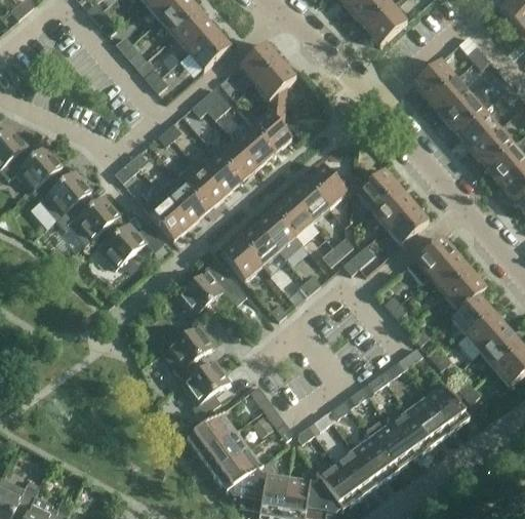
[(33,6),(28,0),(23,0),(17,4),(26,13),(33,6)]
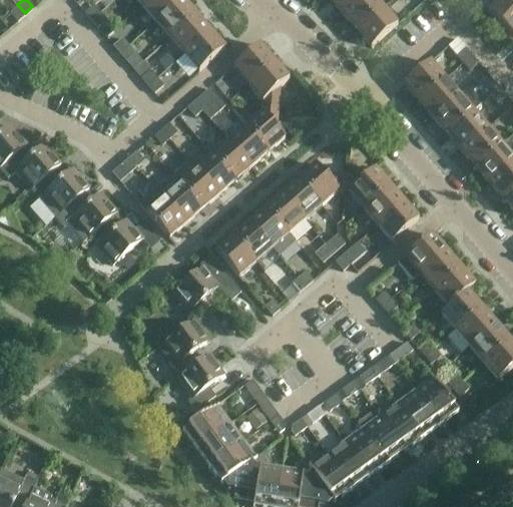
[(154,19),(176,0),(143,0),(140,3),(154,19)]
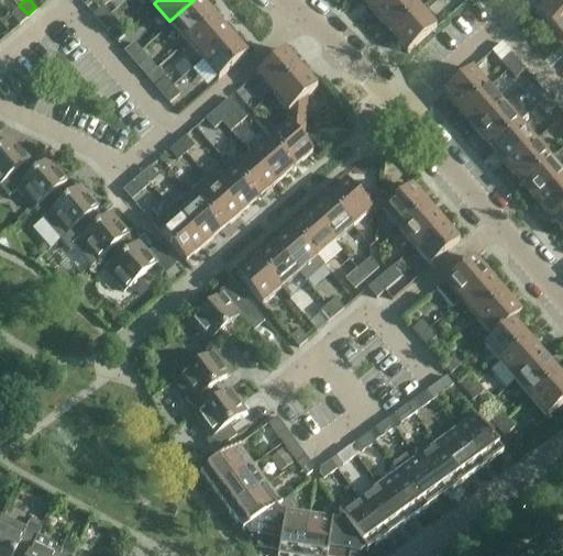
[(186,40),(214,13),(202,0),(194,0),(169,21),(186,40)]
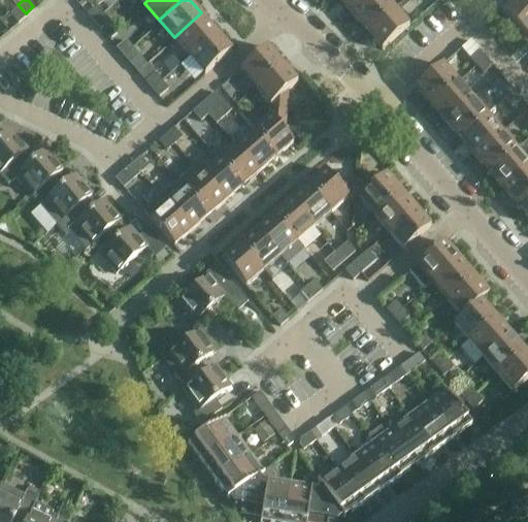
[(352,12),(365,0),(341,0),(352,12)]
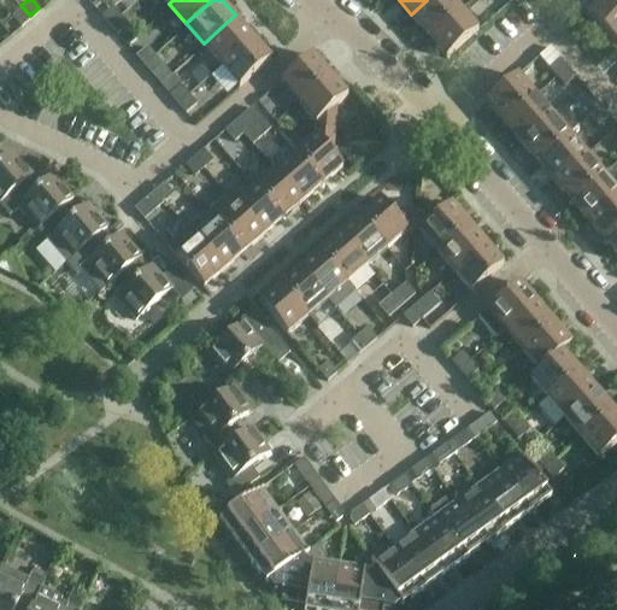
[(428,34),(460,5),(456,0),(427,0),(411,15),(428,34)]
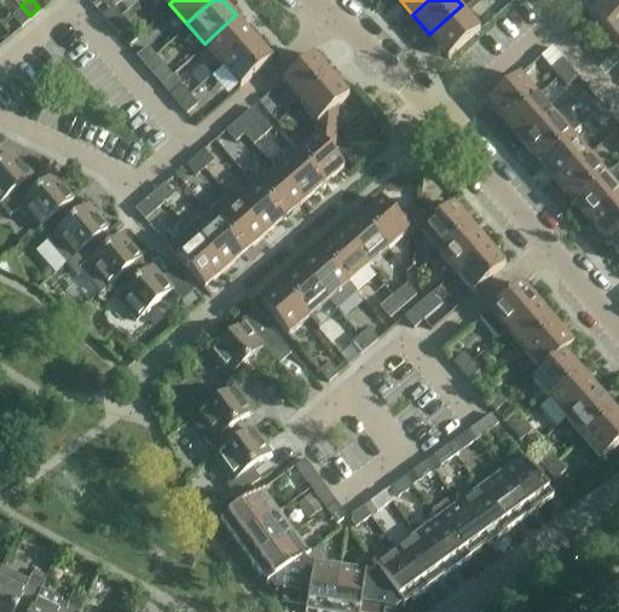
[(599,0),(588,12),(618,39),(618,4),(614,0),(599,0)]
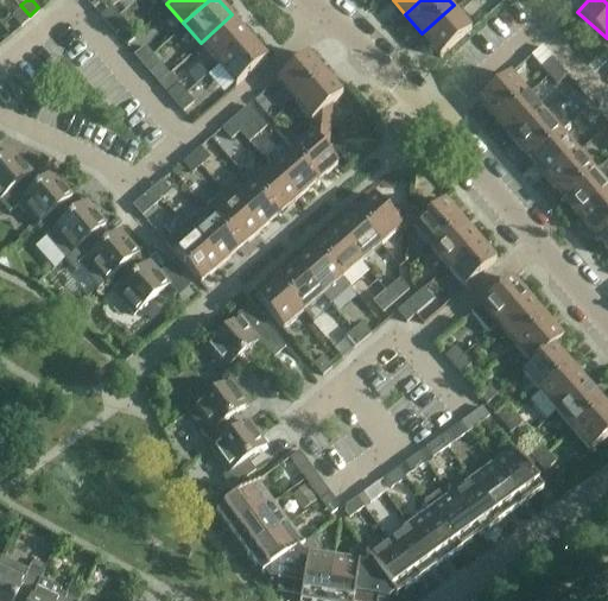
[(111,2),(100,12),(108,21),(119,12),(111,2)]
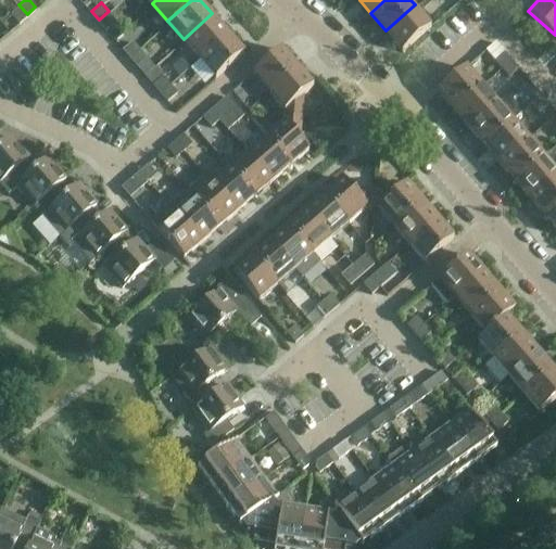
[(10,11),(19,21),(27,14),(19,4),(10,11)]
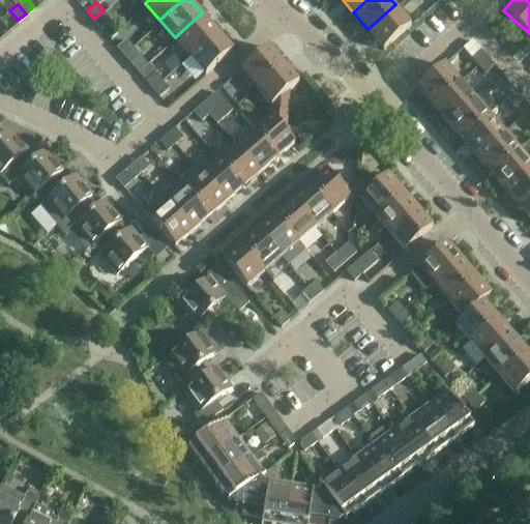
[(395,4),(367,29),(383,47),(411,22),(395,4)]
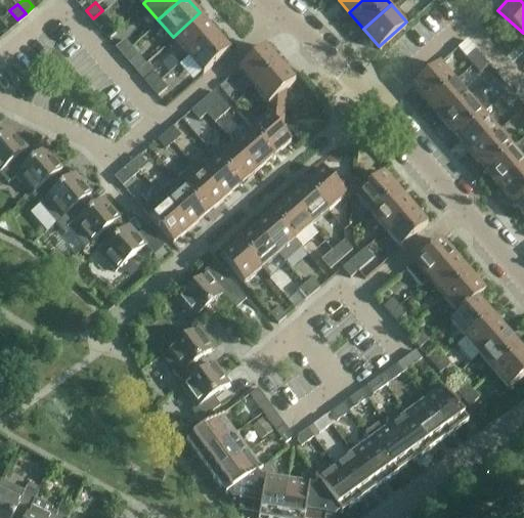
[(99,26),(108,17),(102,10),(93,18),(99,26)]
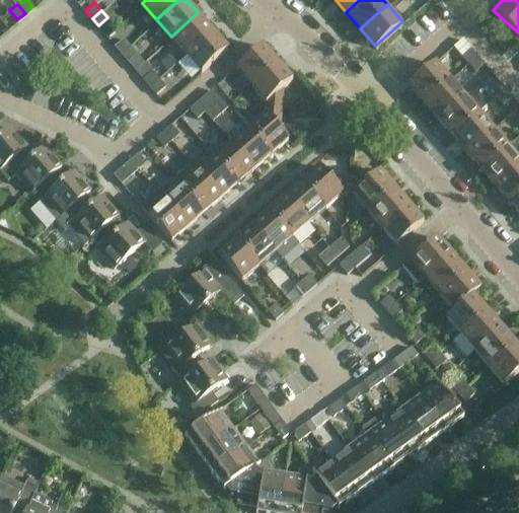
[(186,53),(213,29),(198,12),(171,37),(186,53)]
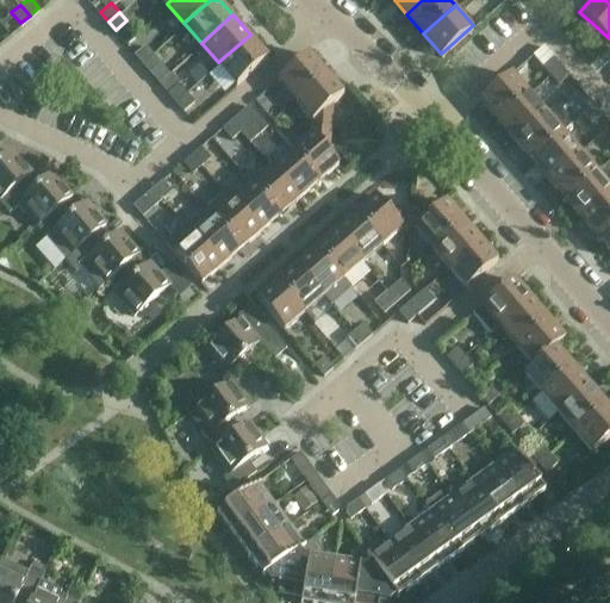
[(236,82),(268,55),(250,35),(218,62),(236,82)]
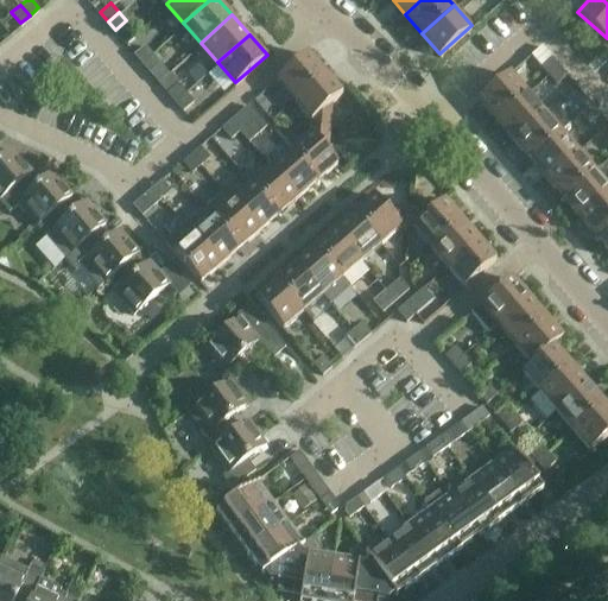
[(145,42),(133,51),(141,61),(152,50),(145,42)]
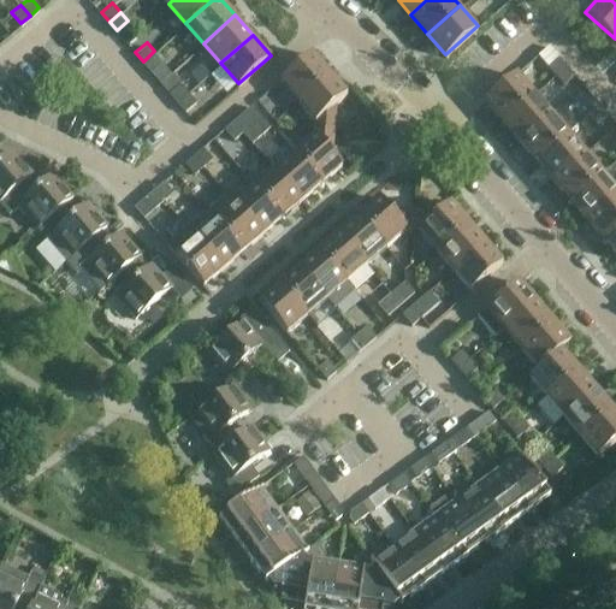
[(150,70),(163,60),(154,51),(143,61),(150,70)]
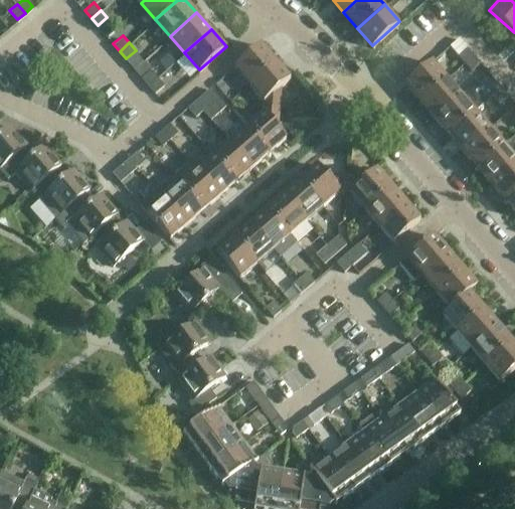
[(260,43),(233,65),(248,83),(275,60),(260,43)]
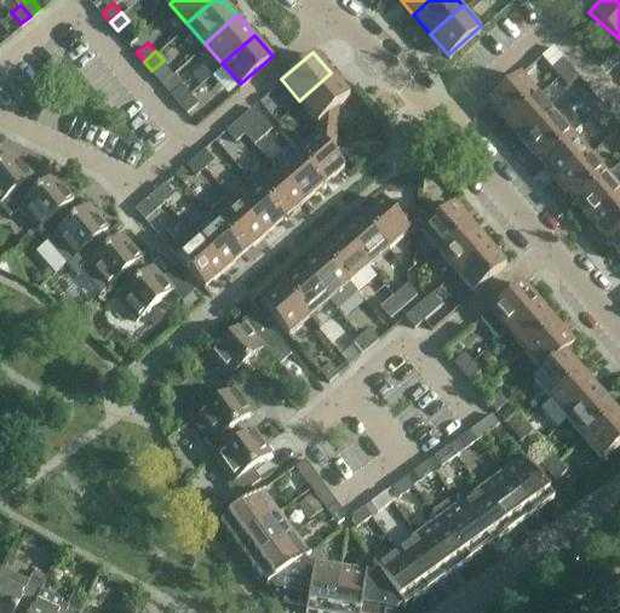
[(562,55),(551,64),(560,73),(570,63),(562,55)]
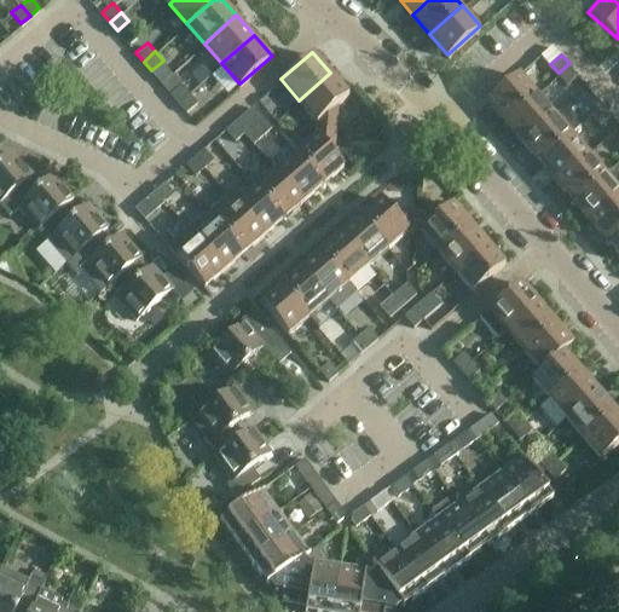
[(566,82),(577,73),(570,63),(559,73),(566,82)]
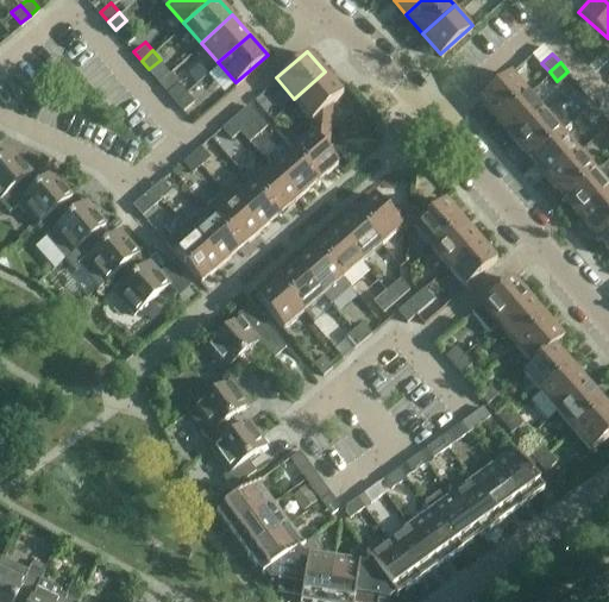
[(512,69),(477,99),(495,119),(528,89),(512,69)]
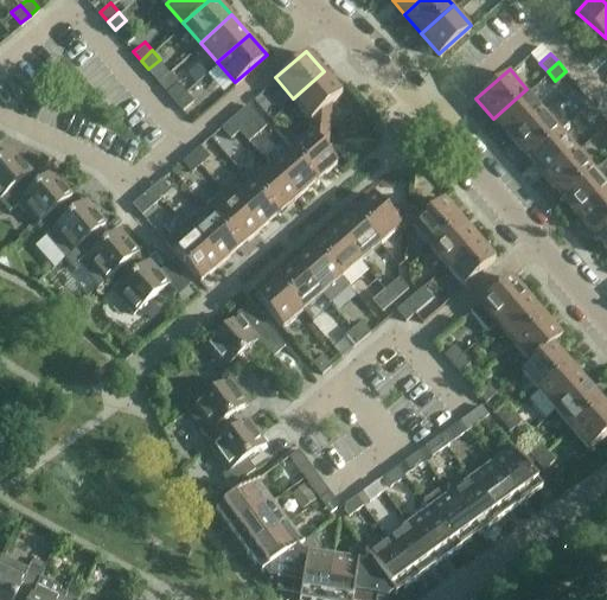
[(310,123),(328,125),(330,101),(342,91),(324,71),(293,99),(311,117),(310,123)]
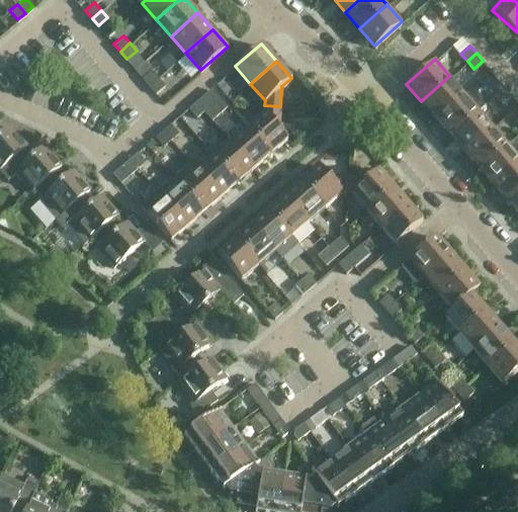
[(152,68),(143,76),(149,84),(158,76),(152,68)]
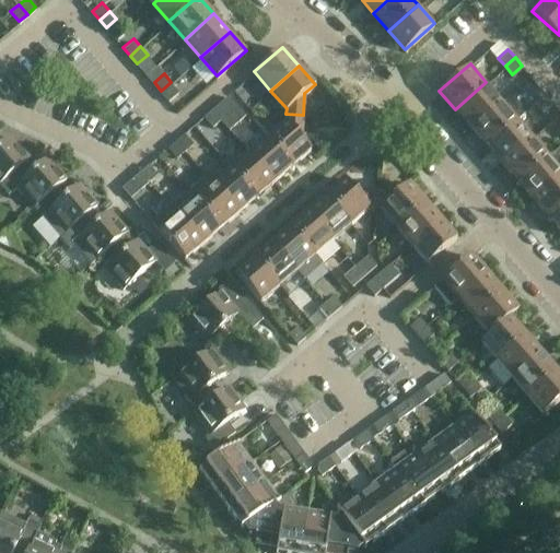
[(168,99),(178,91),(171,82),(161,91),(168,99)]
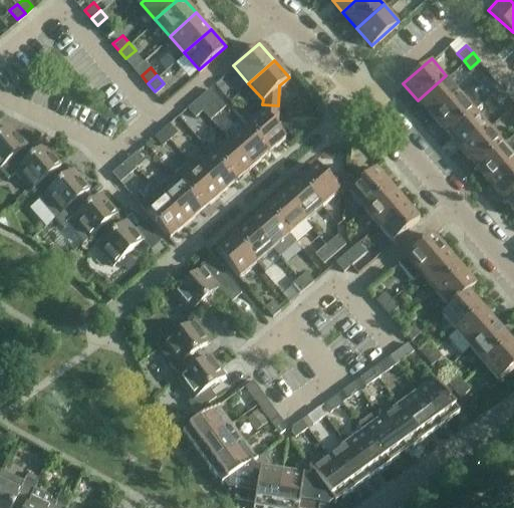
[(432,116),(461,92),(446,75),(418,100),(432,116)]
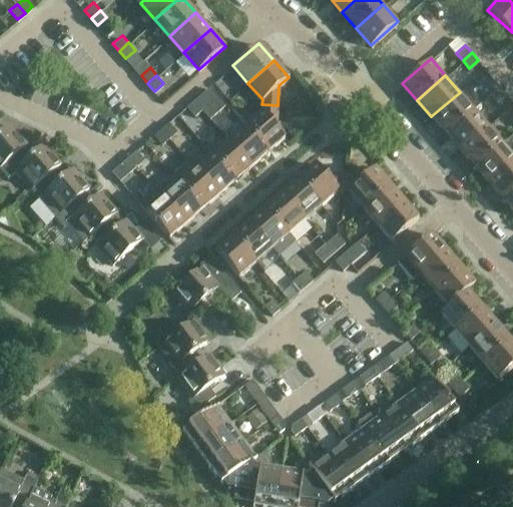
[(493,77),(484,85),(491,93),(500,85),(493,77)]
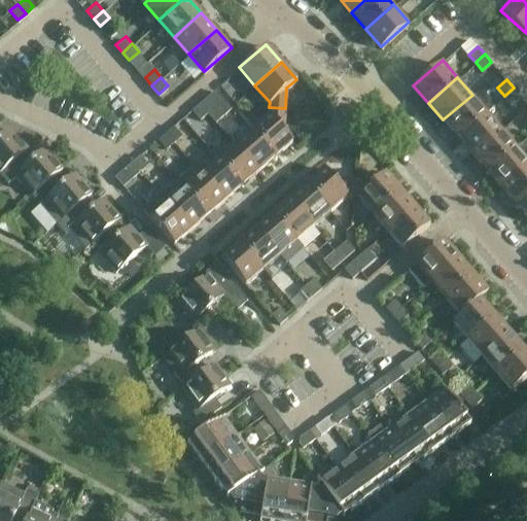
[(215,88),(207,95),(215,104),(223,98),(215,88)]
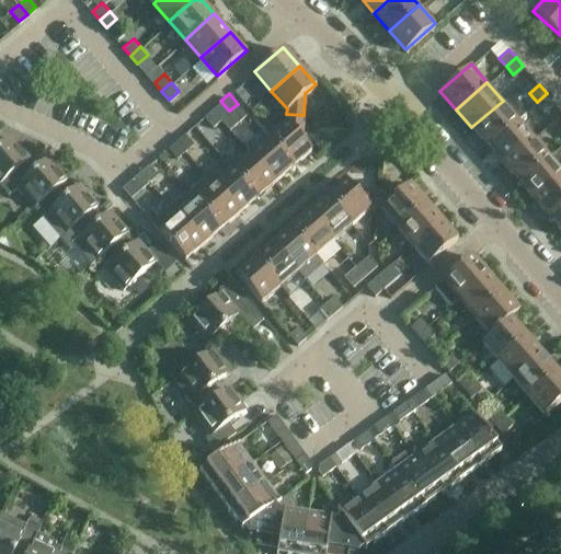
[(544,110),(553,101),(547,93),(537,102),(544,110)]
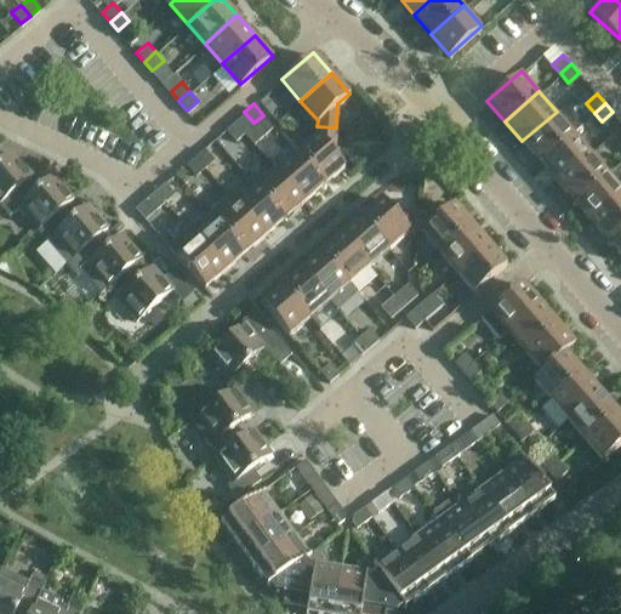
[(235,119),(234,119),(244,131),(254,123),(244,112),(235,119)]
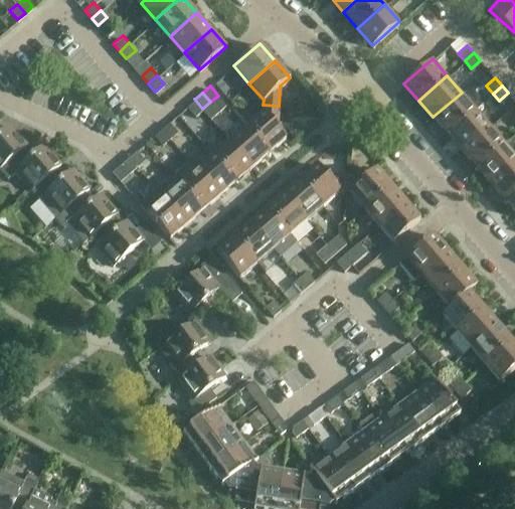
[(447,134),(476,109),(462,93),(433,117),(447,134)]
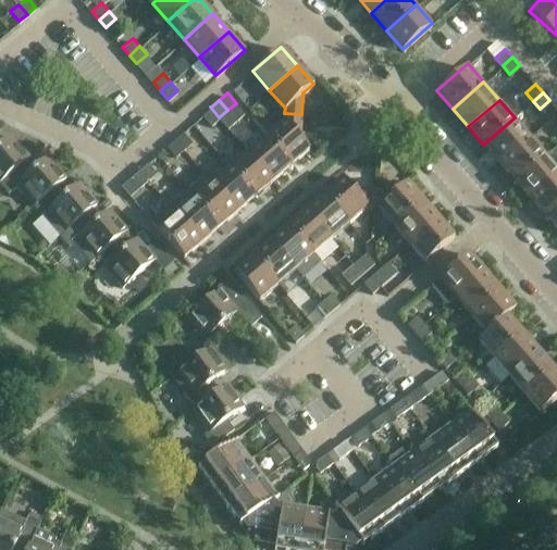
[(236,103),(227,110),(236,120),(244,112),(236,103)]
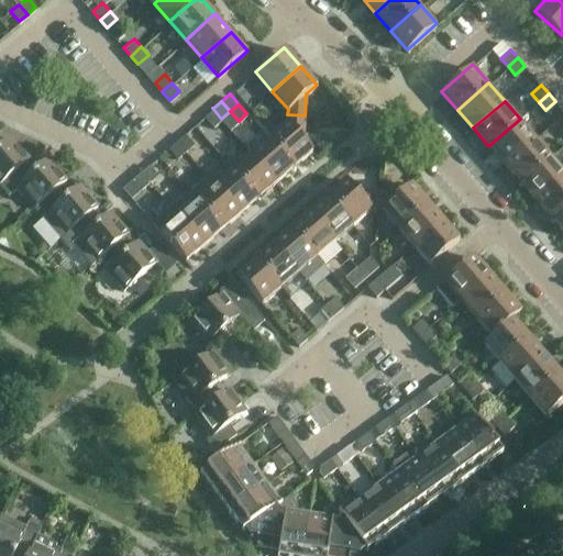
[(212,108),(205,115),(213,125),(221,119),(212,108)]
